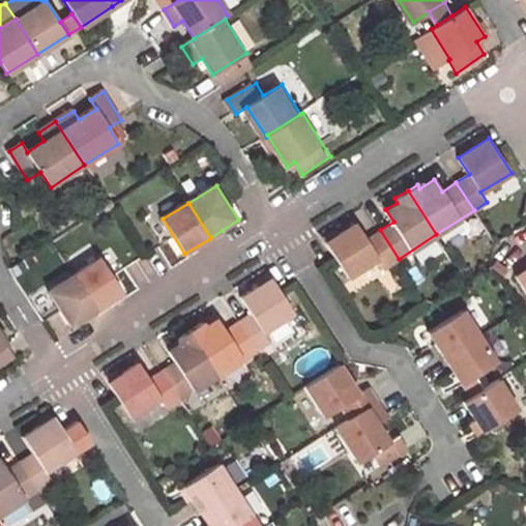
[(349,276),(378,257),(385,268),(399,259),(380,230),(368,239),(357,223),(327,242),(349,276)]
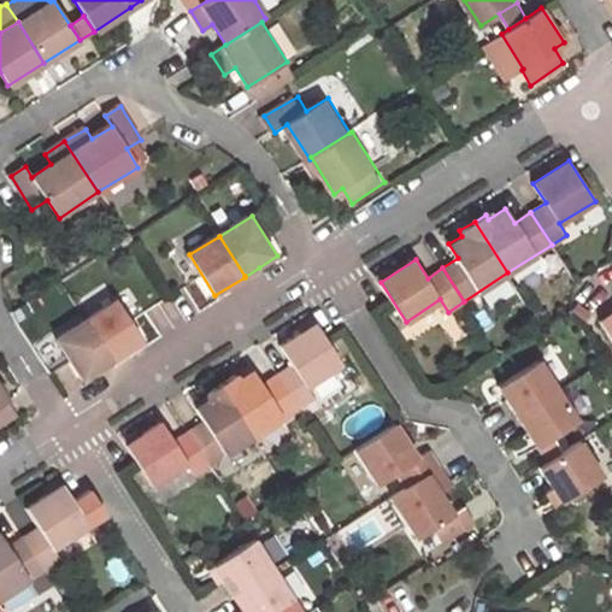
[(88,321),(115,360),(145,340),(118,301),(88,321)]
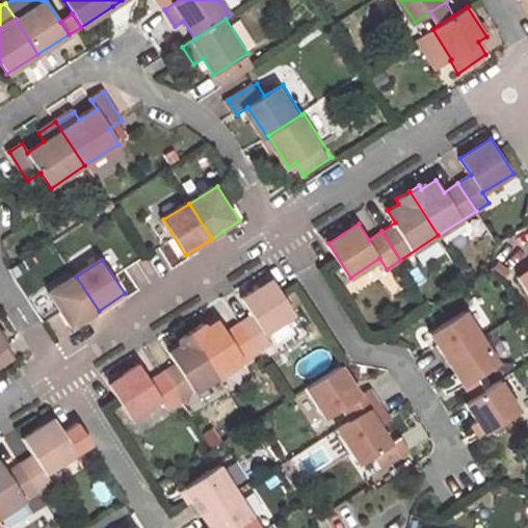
[(527,269),(519,274),(527,288),(527,269)]
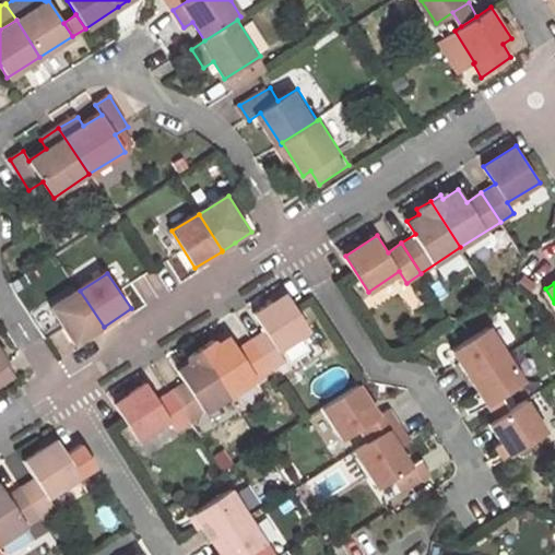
[(52,308),(65,327),(75,344),(104,327),(80,291),(52,308)]
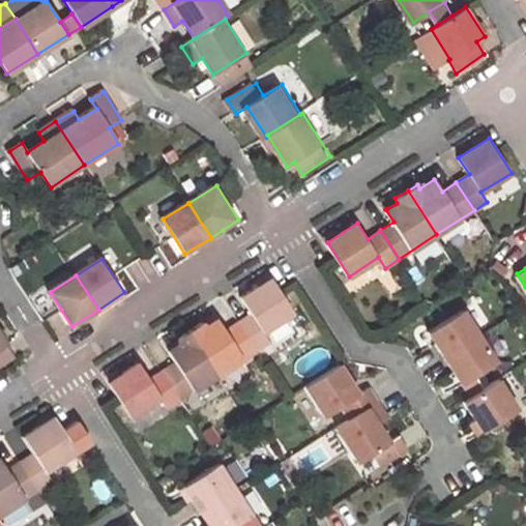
[(271,342),(265,330),(296,312),(274,278),(243,297),(253,313),(239,321),(257,350),(271,342)]
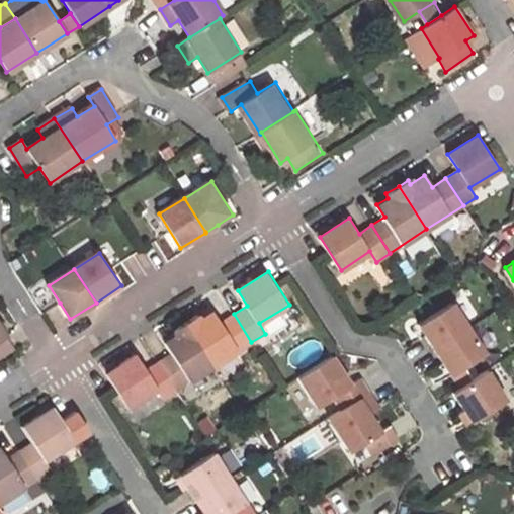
[(453,304),(420,325),(435,350),(468,329),(453,304)]
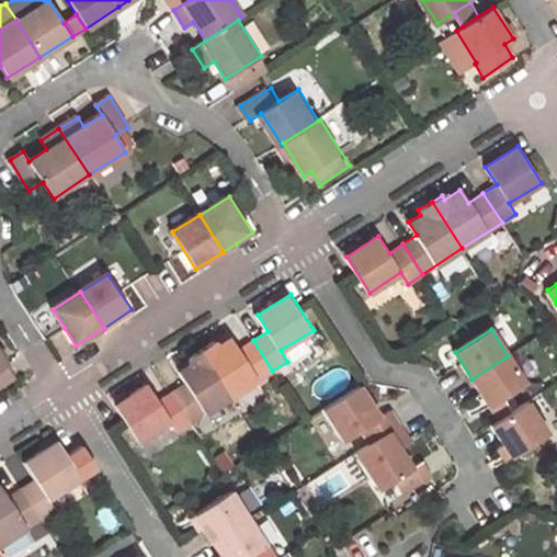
[(240,350),(231,336),(218,344),(217,340),(202,350),(231,396),(272,371),(253,340),(240,350)]
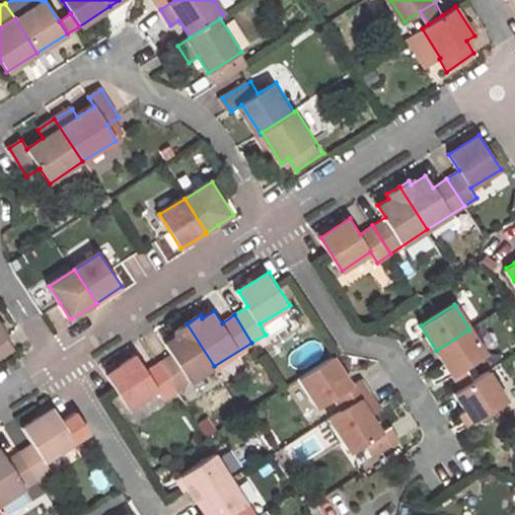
[(0,360),(17,349),(0,321),(0,360)]
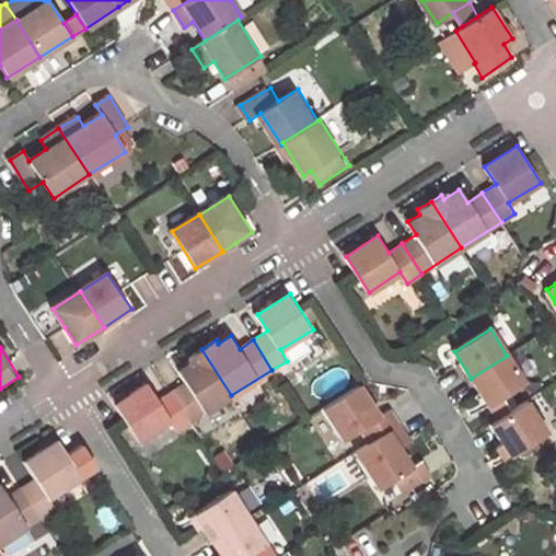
[(188,358),(190,362),(177,370),(186,383),(173,392),(192,420),(231,395),(201,349),(188,358)]
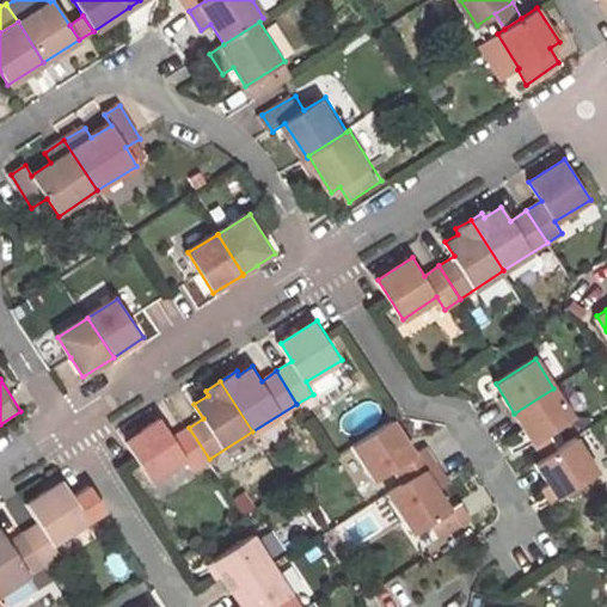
[(514,414),(534,442),(550,434),(575,418),(553,388),(514,414)]
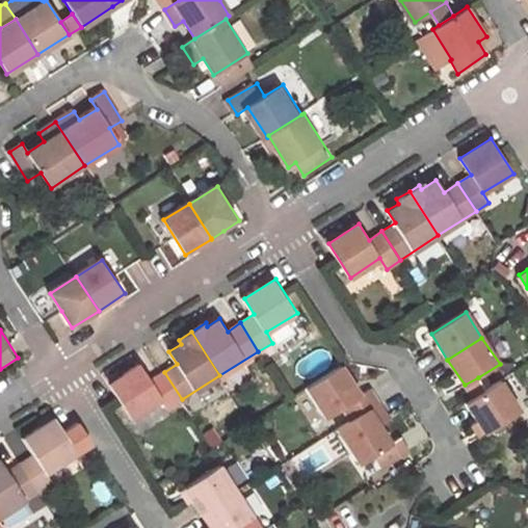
[(164,372),(152,379),(142,363),(110,384),(133,418),(163,398),(169,408),(182,399),(164,372)]
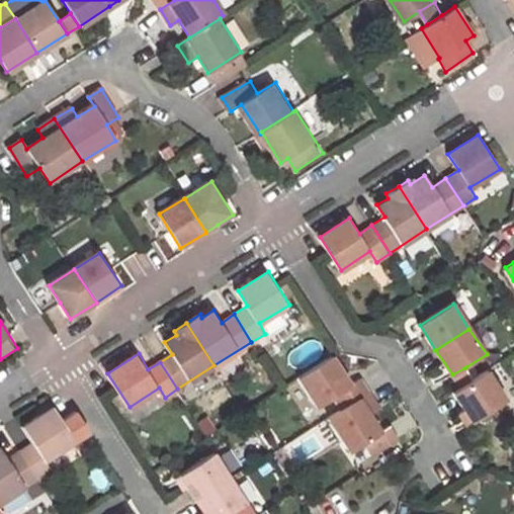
[(302,376),(321,406),(336,396),(343,409),(372,391),(364,377),(353,383),(335,354),(302,376)]
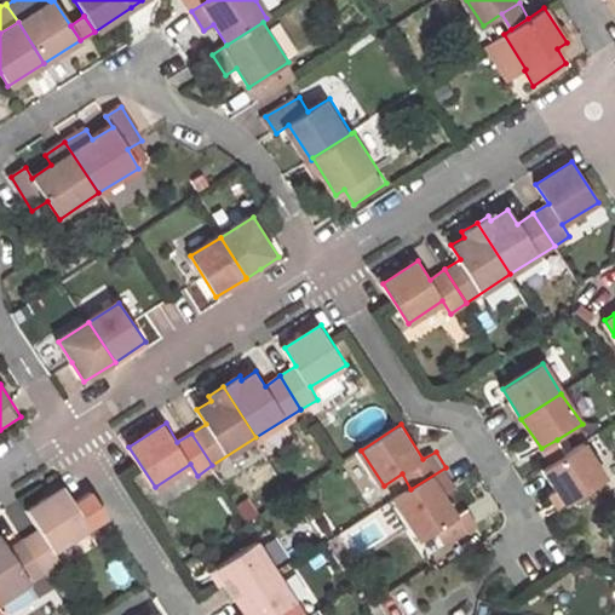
[(557,440),(541,448),(551,464),(565,454),(557,440)]
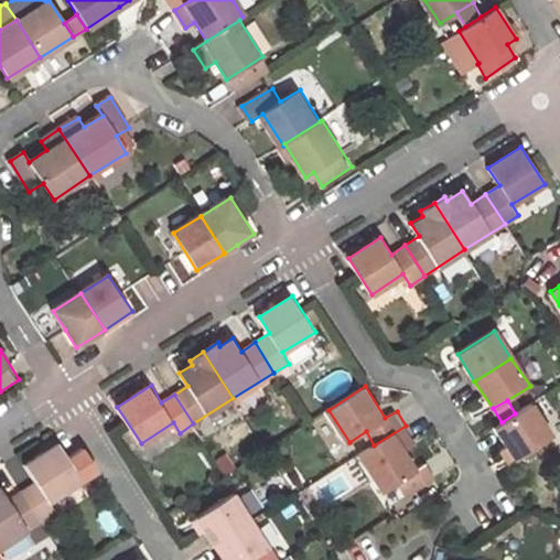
[(495,426),(515,458),(552,434),(532,402),(515,413),(502,422),(495,426)]
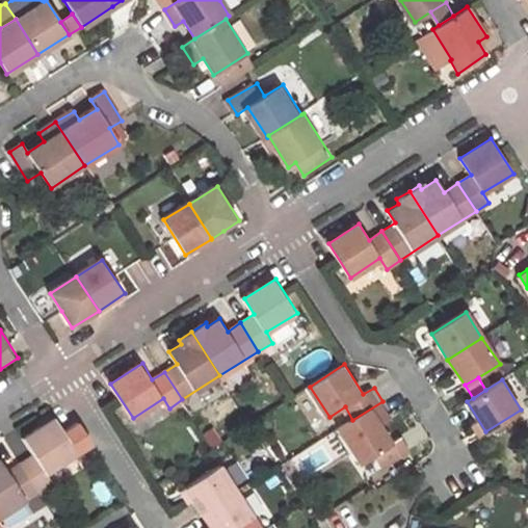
[(338,429),(361,466),(377,455),(385,468),(414,448),(406,436),(395,443),(384,425),(393,419),(383,401),(352,420),(338,429)]
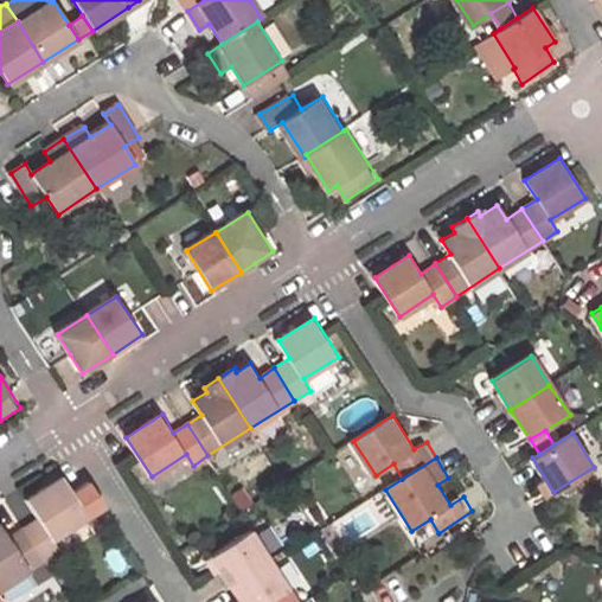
[(63,549),(56,537),(90,516),(65,475),(30,499),(42,517),(25,526),(46,558),(63,549)]
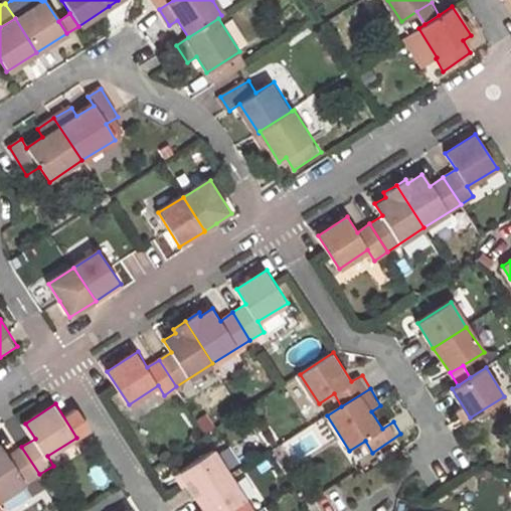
[(9,455),(1,443),(0,443),(0,495),(2,498),(39,474),(21,447),(9,455)]
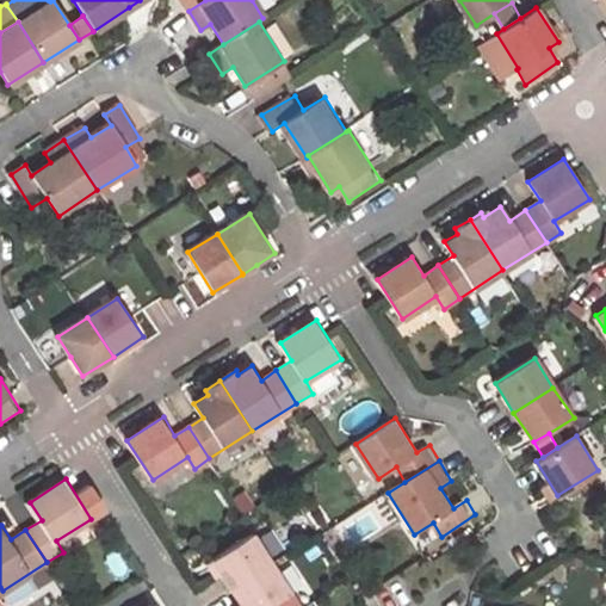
[(276,564),(255,535),(216,561),(235,589),(276,564)]
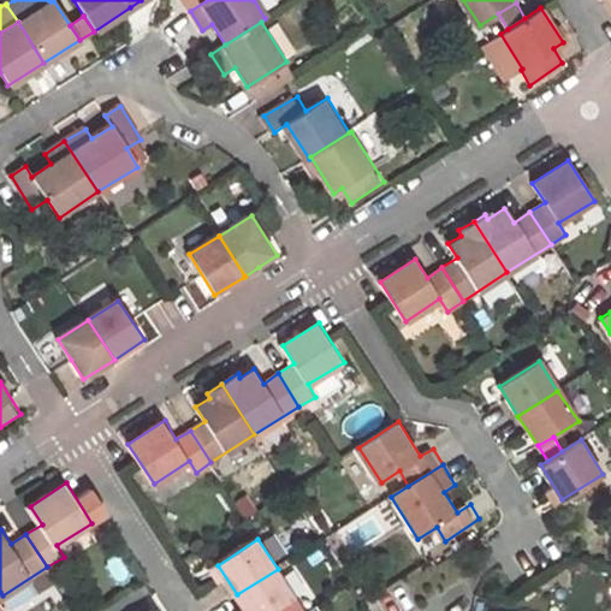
[(279,610),(296,599),(278,569),(237,594),(247,610),(279,610)]
